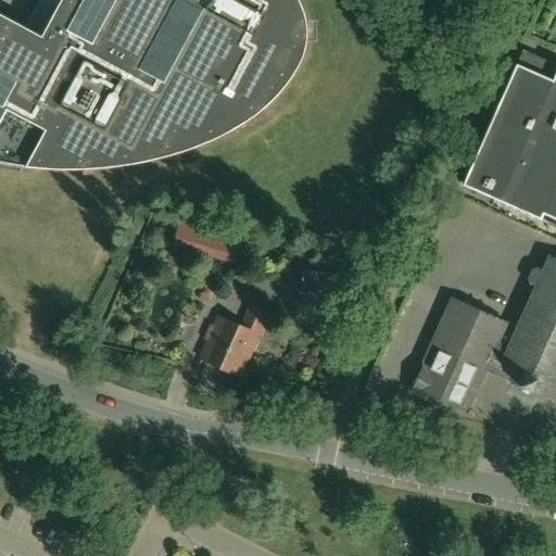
[(61,0),(41,36),(25,27),(0,14),(0,159),(26,165),(60,167),(80,166),(98,165),(128,162),(140,160),(151,158),(161,154),(172,152),(192,146),(209,139),(220,133),(232,126),(252,114),(263,105),(270,99),(278,90),(286,81),(291,74),(297,66),(300,59),(303,51),(305,43),(305,36),(305,25),(304,15),(301,4),(298,0),(61,0)]
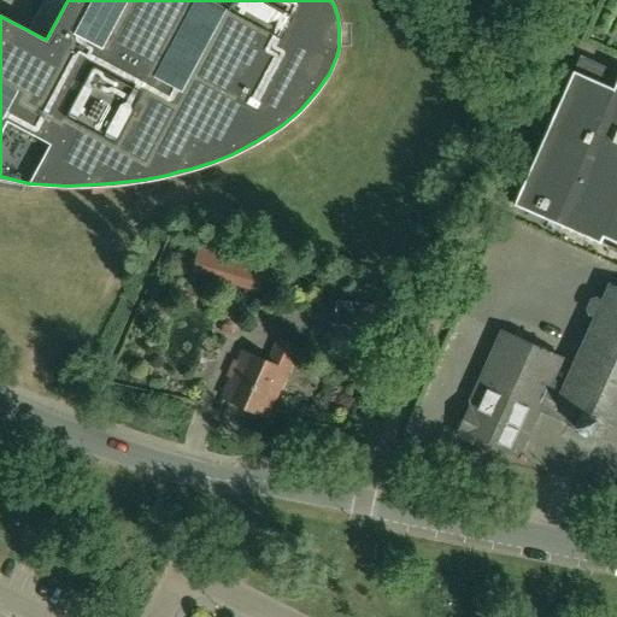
[(43,0),(40,7),(28,30),(46,40),(68,0),(43,0)]
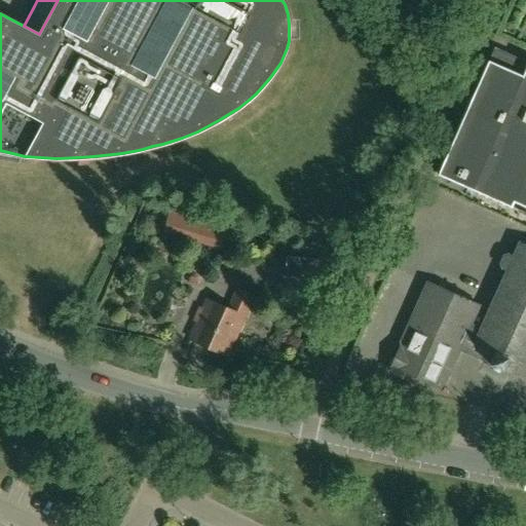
[(525,61),(494,47),(438,174),(525,213),(525,61)]
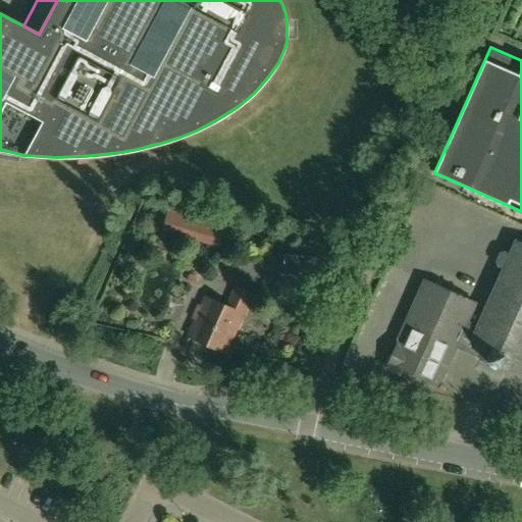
[(169,208),(167,216),(163,228),(218,245),(222,229),(224,224),(169,208)]
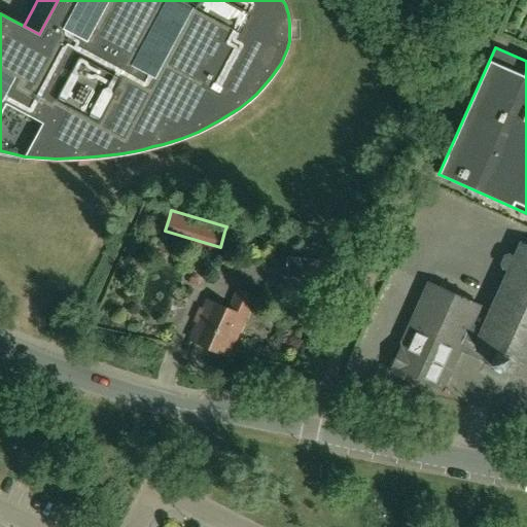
[(464,336),(459,348),(482,358),(482,359),(491,364),(491,365),(503,371),(504,370),(514,375),(519,363),(526,367),(526,245),(522,243),(515,257),(511,255),(505,257),(502,264),(504,270),(508,272),(478,342),(464,336)]
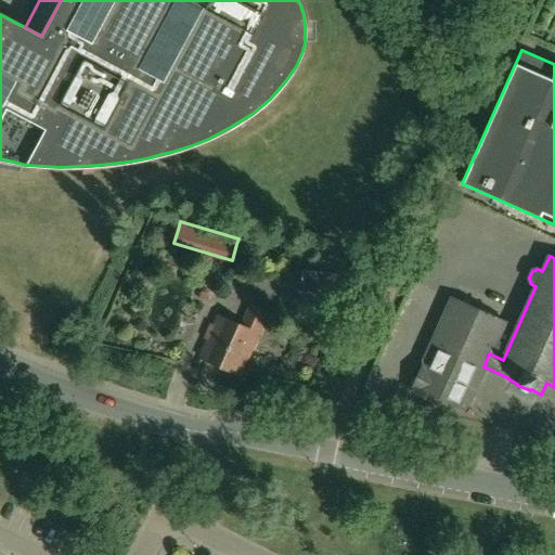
[(345,275),(306,273),(304,294),(344,294),(345,275)]
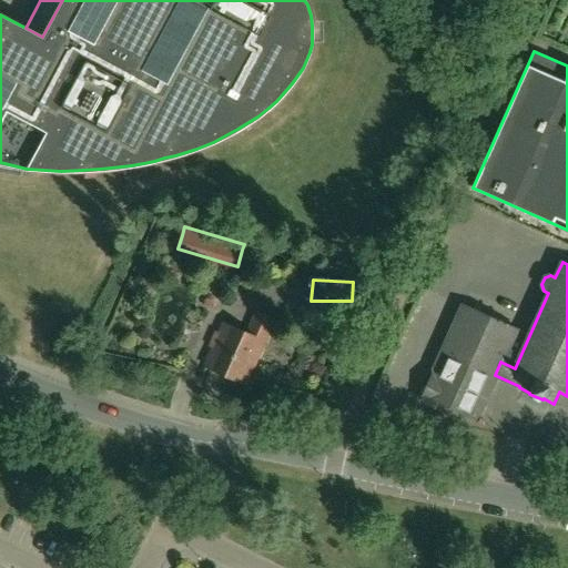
[(476,418),(495,375),(500,362),(516,327),(464,304),(421,399),(447,412),(449,406),(476,418)]
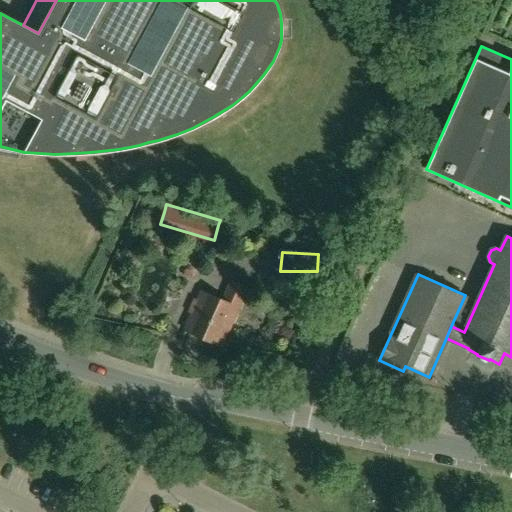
[(221,345),(247,287),(232,281),(223,301),(202,291),(185,329),(221,345)]
